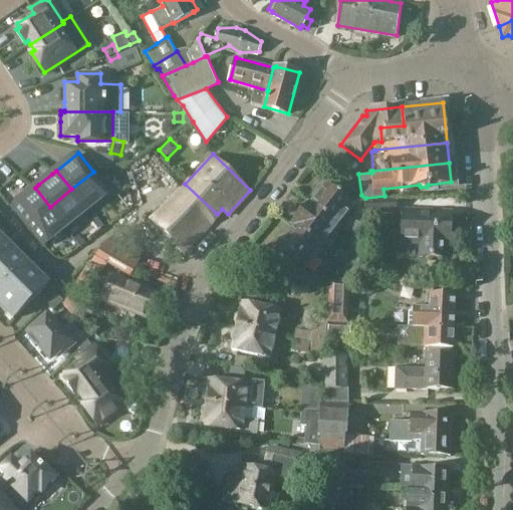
[(71,189),(86,208),(108,191),(93,172),(71,189)]
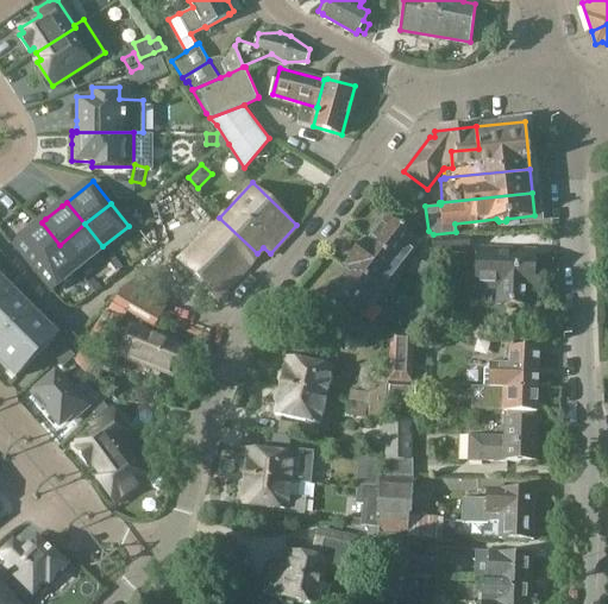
[(387,216),(368,241),(400,266),(419,241),(387,216)]
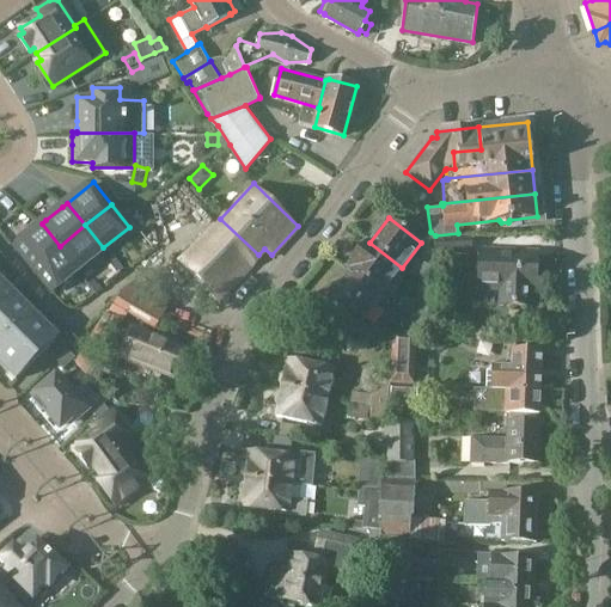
[(218,296),(258,255),(220,219),(179,261),(218,296)]
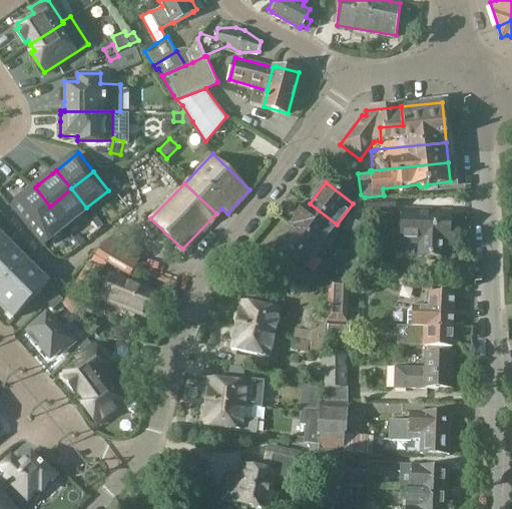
[(35,187),(13,204),(28,223),(50,206),(35,187)]
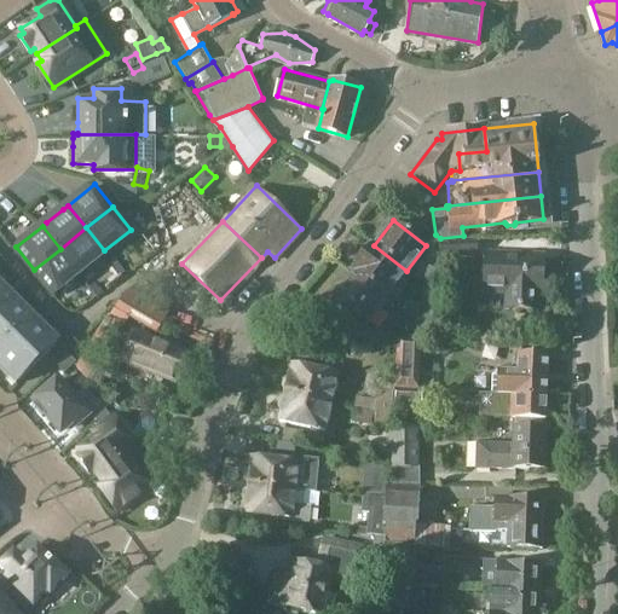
[(86,227),(61,249),(79,271),(82,267),(99,254),(104,250),(86,227)]
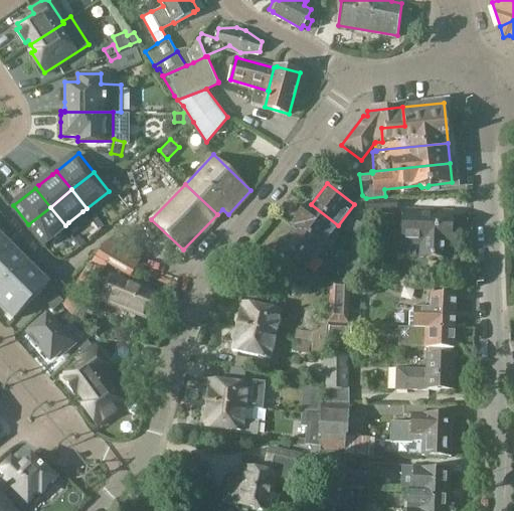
[(397,210),(396,198),(364,200),(365,212),(397,210)]
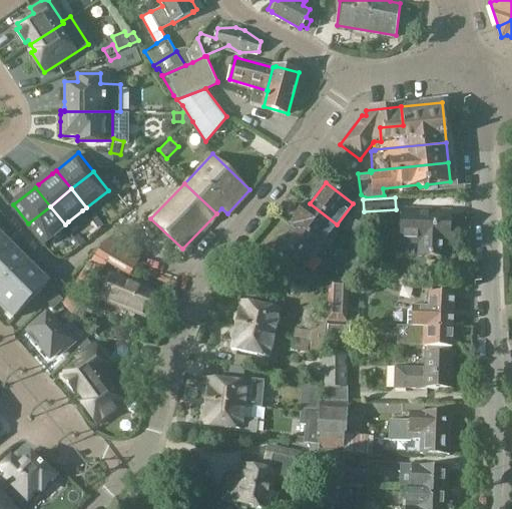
[(291,222),(293,224),(321,245),(337,224),(310,203),(307,201),(291,222)]
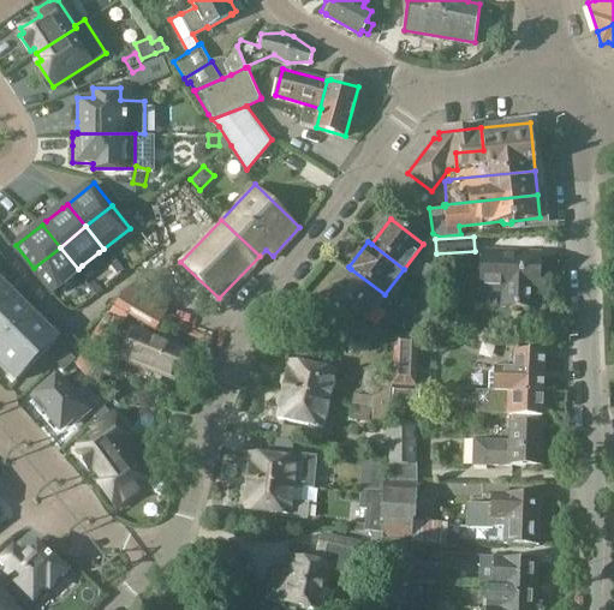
[(34,268),(52,291),(78,269),(60,247),(34,268)]
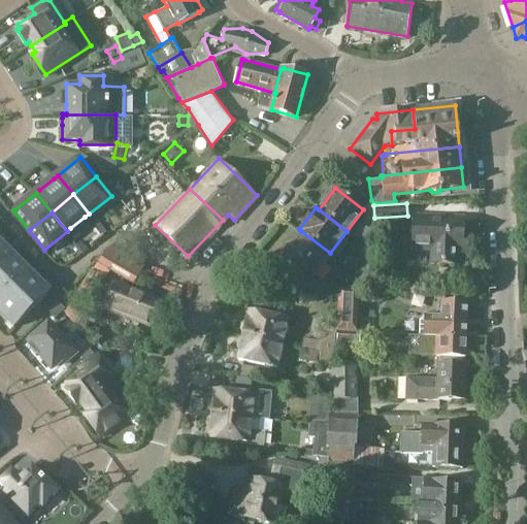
[(462,219),(414,217),(413,248),(433,248),(432,262),(456,263),(457,253),(461,254),(462,219)]
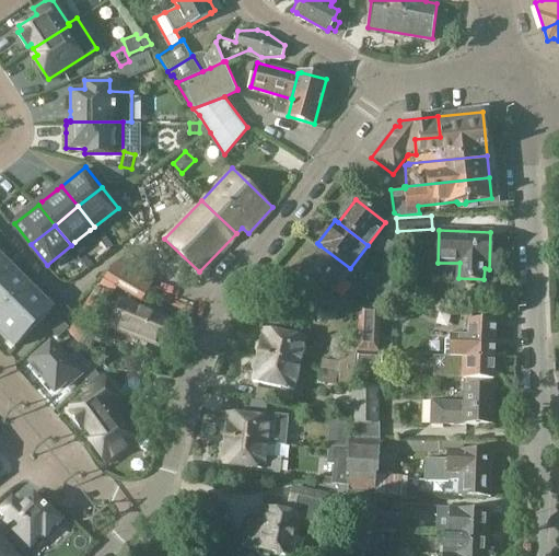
[(397,242),(388,239),(384,252),(393,255),(397,242)]
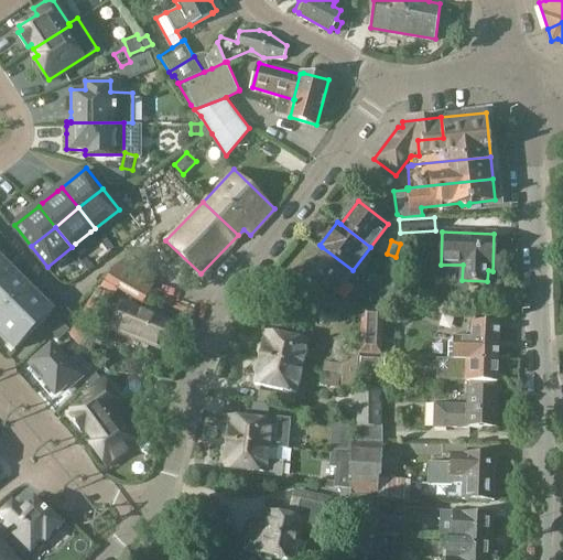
[(335,292),(353,270),(322,247),(305,269),(335,292)]
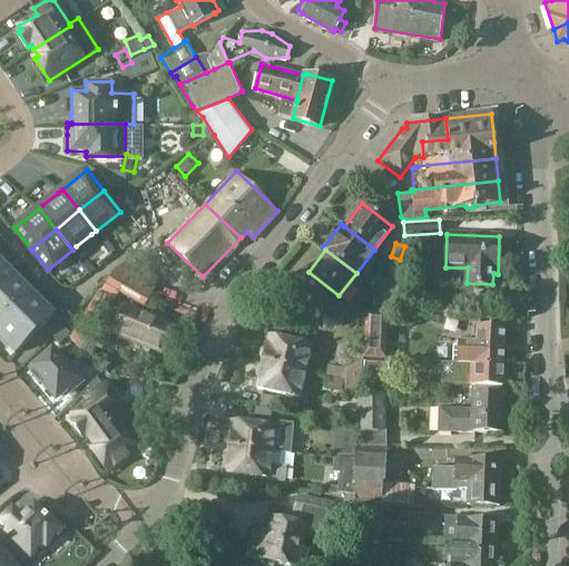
[(0,280),(10,271),(0,260),(0,280)]
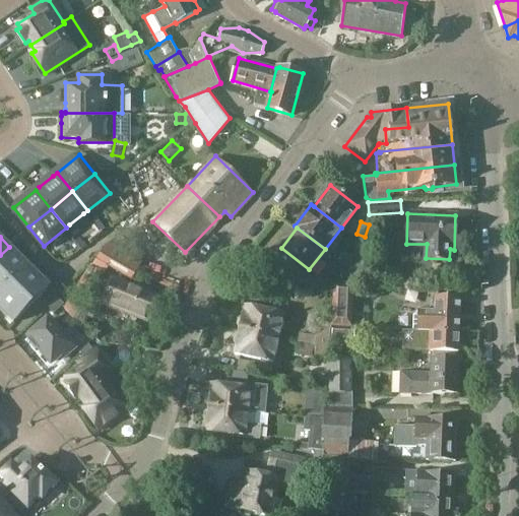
[(110,240),(96,257),(109,264),(132,278),(143,261),(110,240)]
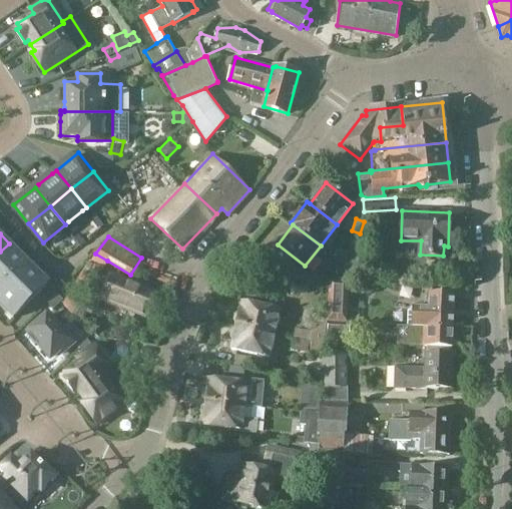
[(0,251),(0,268),(8,277),(25,260),(9,243),(0,251)]
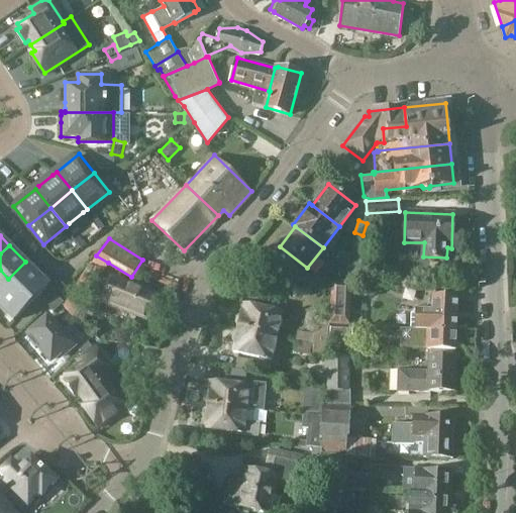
[(363,257),(349,254),(347,277),(359,277),(363,257)]
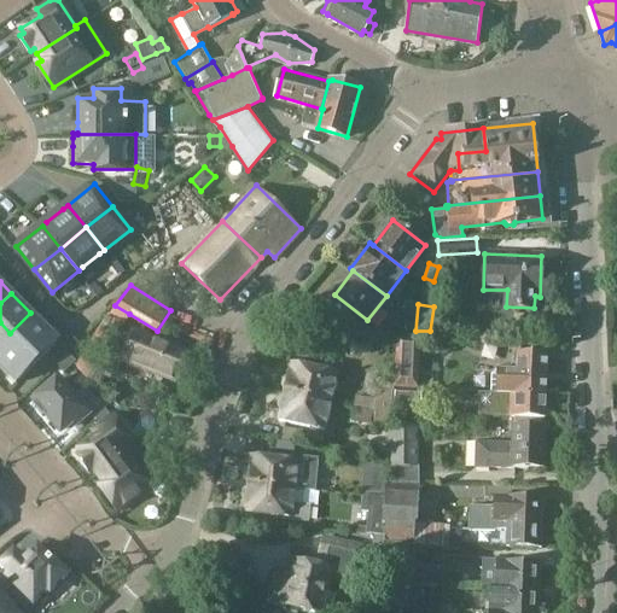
[(10,333),(30,354),(40,343),(51,333),(30,313),(10,333)]
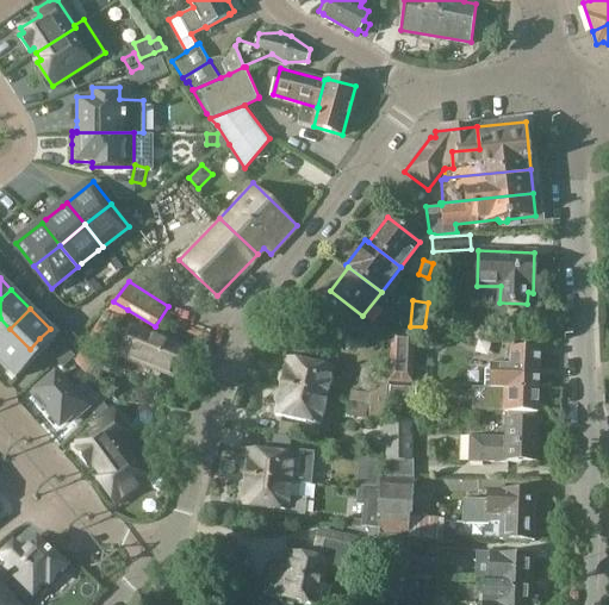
[(75,360),(86,372),(95,356),(119,317),(106,310),(75,360)]
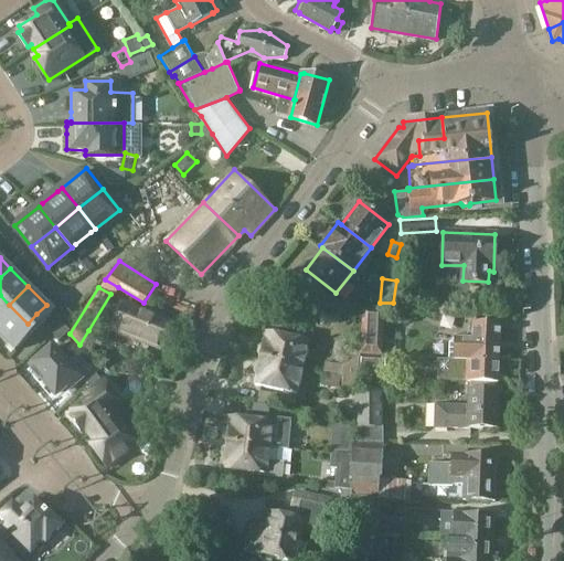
[(359,290),(354,296),(355,302),(366,302),(370,297),(366,292),(359,290)]
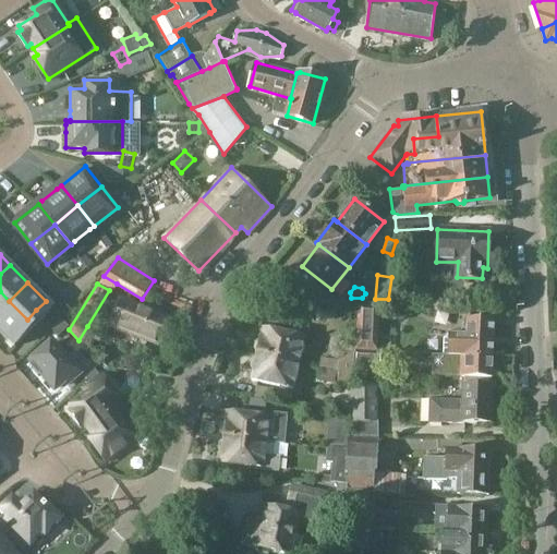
[(0,310),(9,301),(0,291),(0,310)]
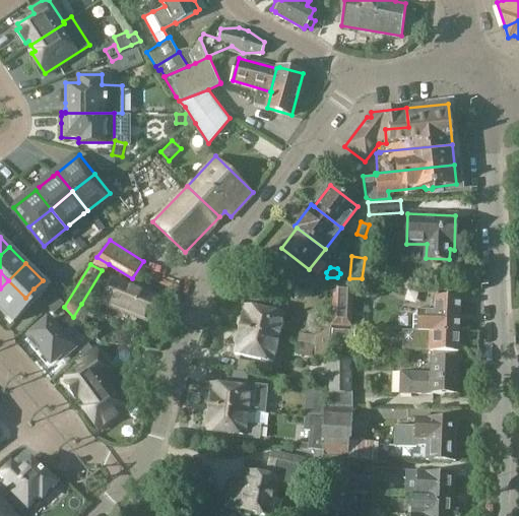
[(161,297),(112,277),(102,303),(151,322),(161,297)]
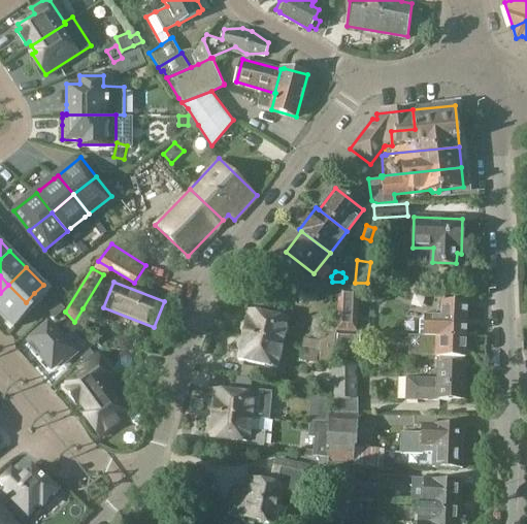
[(0,293),(0,310),(8,320),(17,310),(26,302),(8,285),(0,293)]
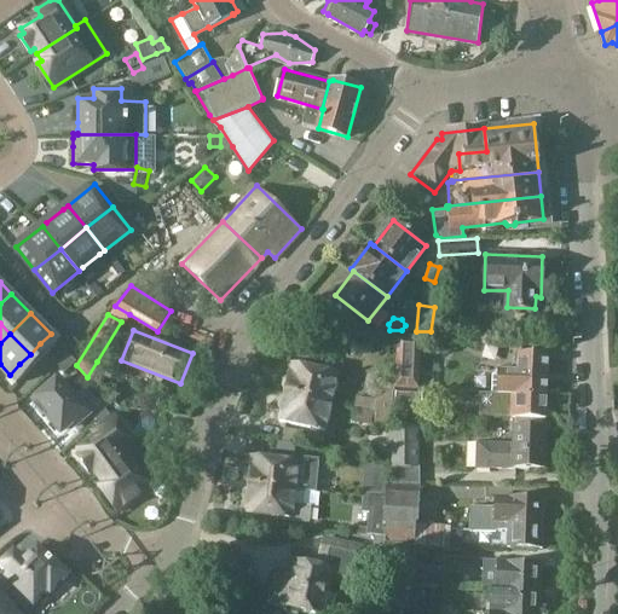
[(40,343),(47,351),(58,341),(51,334),(40,343)]
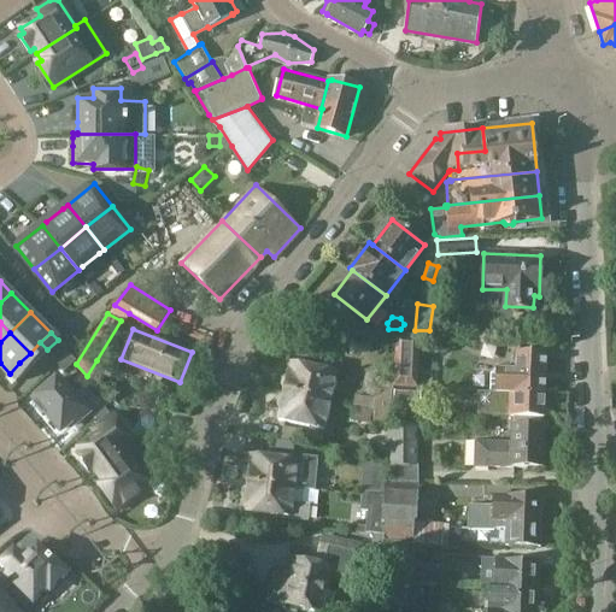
[(393,381),(393,387),(420,387),(420,337),(396,336),(393,381)]
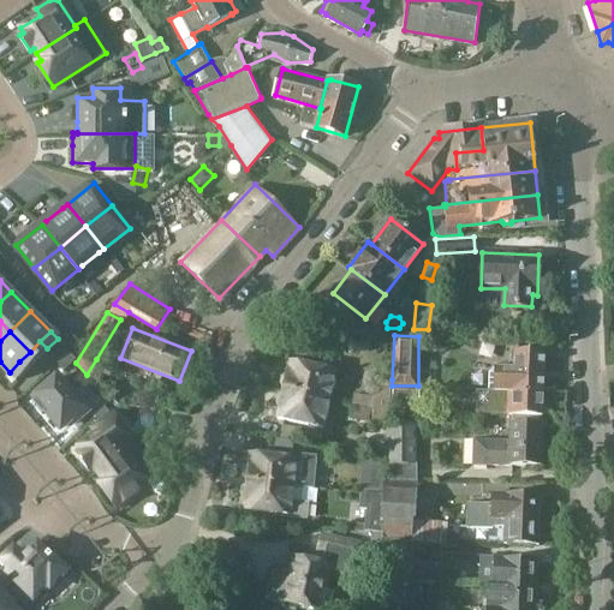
[(30,352),(37,359),(47,348),(40,341),(30,352)]
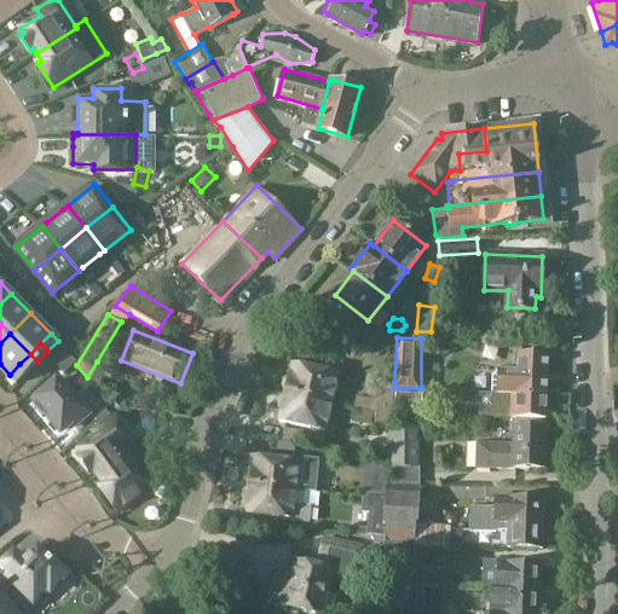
[(63,369),(75,359),(69,351),(58,361),(63,369)]
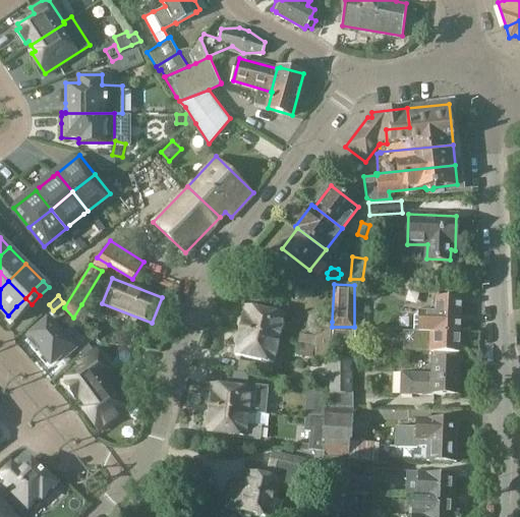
[(419,308),(418,330),(460,332),(462,296),(435,295),(434,310),(427,310),(427,309),(419,308)]
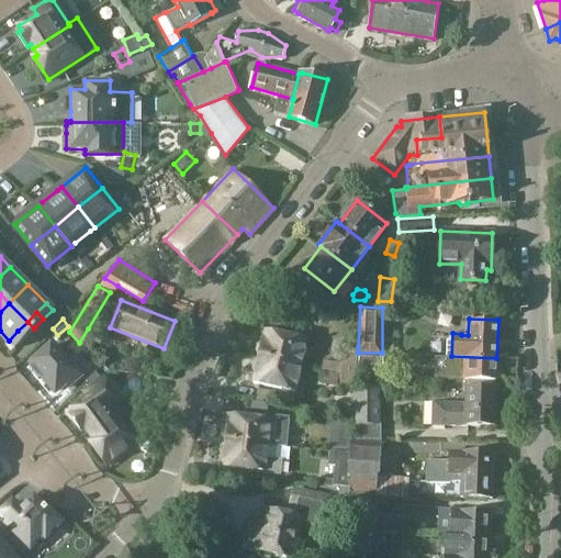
[(18,331),(25,337),(34,328),(27,322),(18,331)]
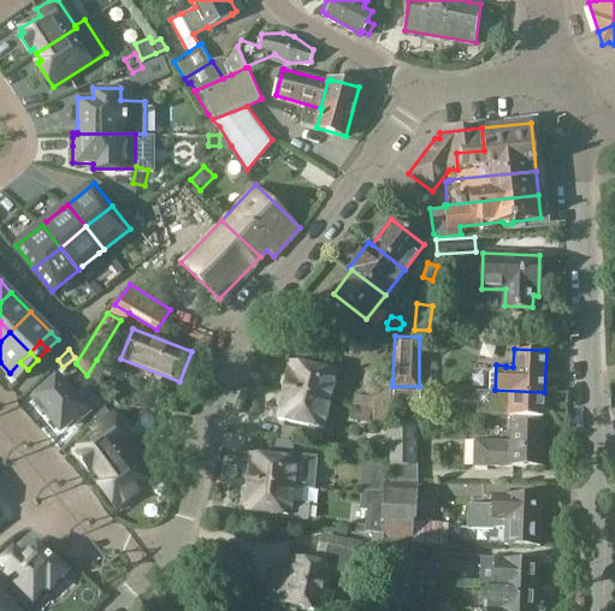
[(281,383),(284,387),(284,389),(330,398),(336,369),(290,360),(288,372),(282,374),(281,383)]
